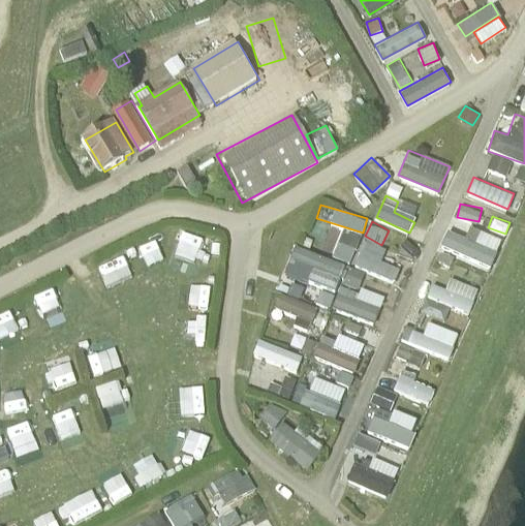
[(446,229),(441,249),(491,263),(498,236),(467,227),(465,235),(446,229)]
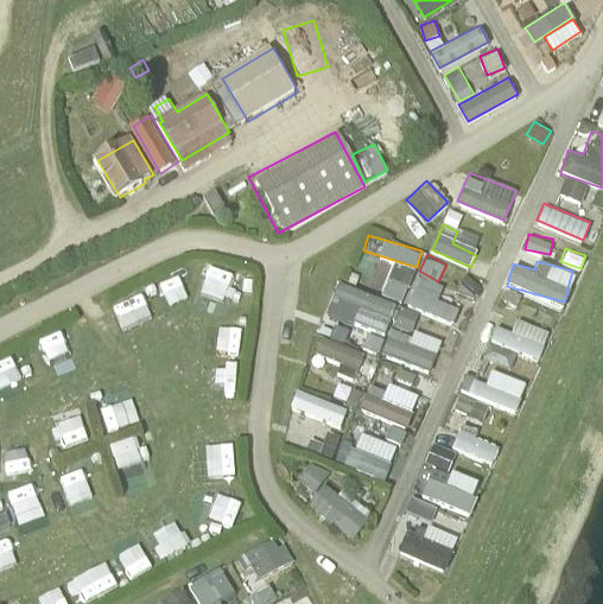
[(408,281),(412,269),(394,264),(389,275),(408,281)]
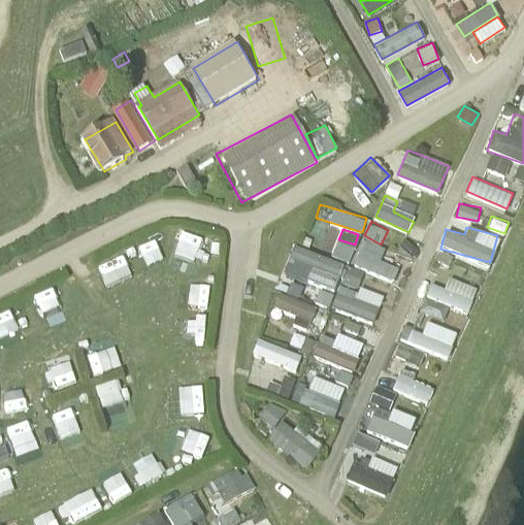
[(138,242),(149,262),(168,253),(158,232),(138,242)]
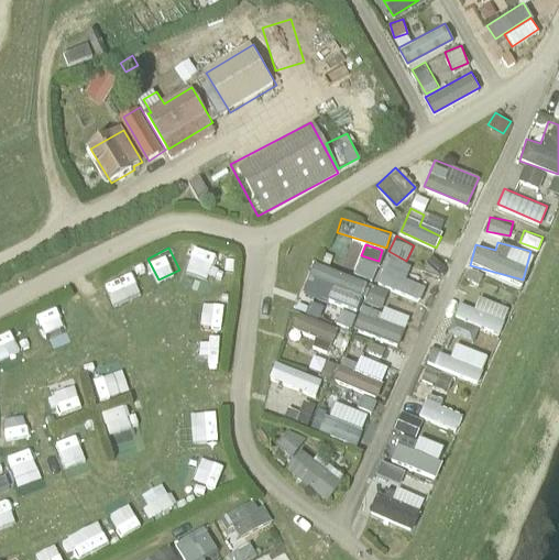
[(198,267),(220,284),(233,265),(211,250),(198,267)]
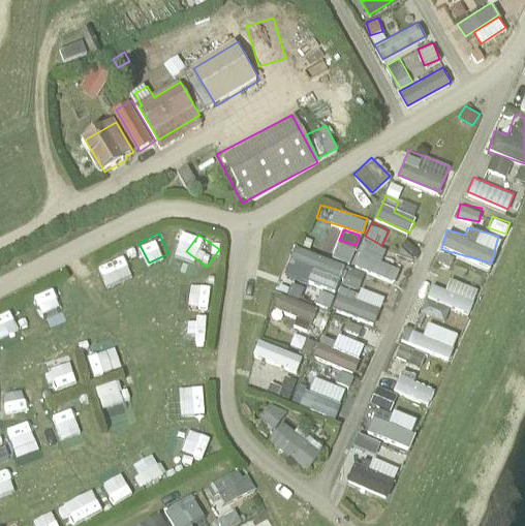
[(358,250),(380,259),(384,247),(363,239),(358,250)]
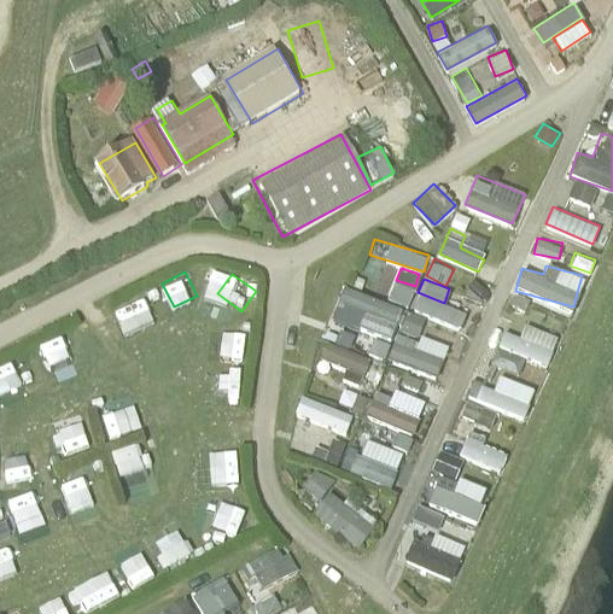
[(390,281),(385,297),(410,304),(414,287),(390,281)]
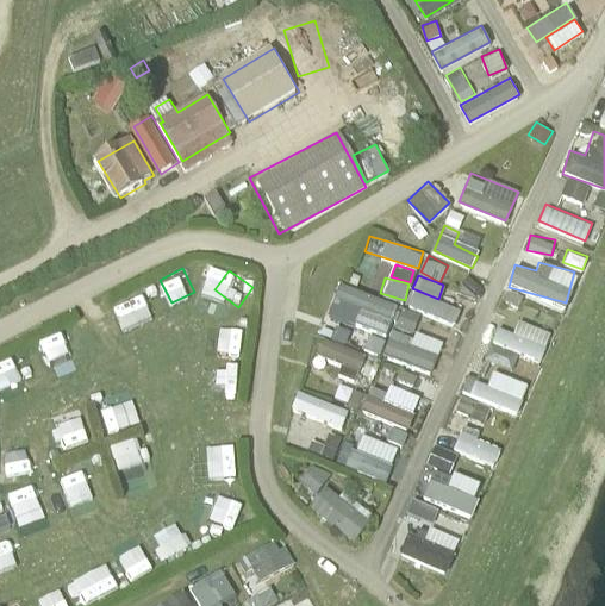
[(351,322),(382,336),(395,306),(337,281),(330,298),(356,308),(351,322)]
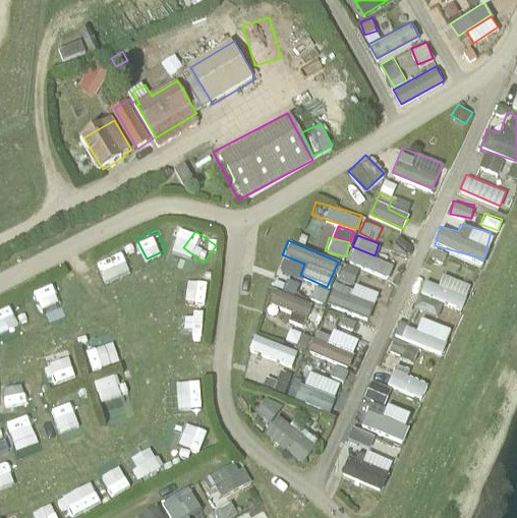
[(126,244),(99,254),(107,275),(133,265),(126,244)]
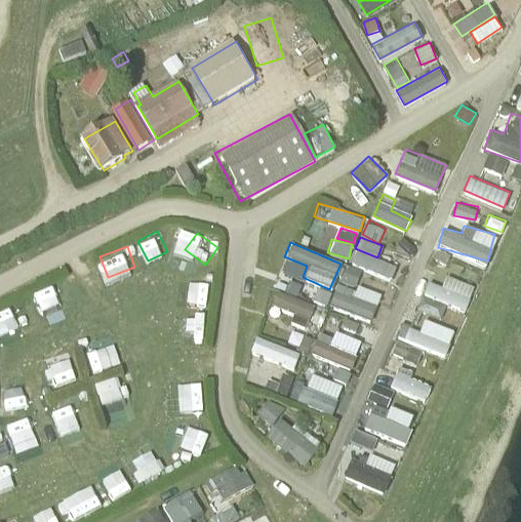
[(392,279),(397,268),(355,249),(350,261),(392,279)]
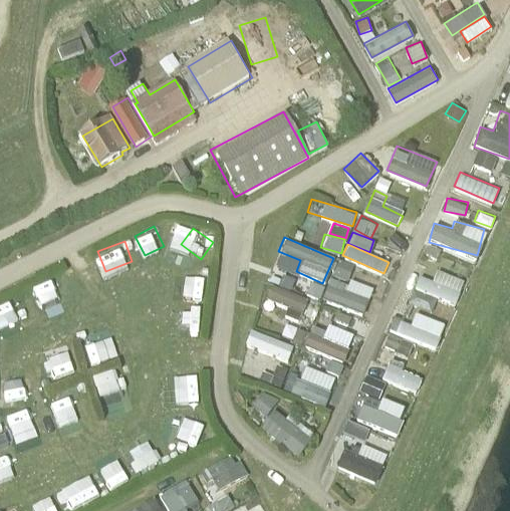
[(340,259),(334,271),(345,278),(352,267),(340,259)]
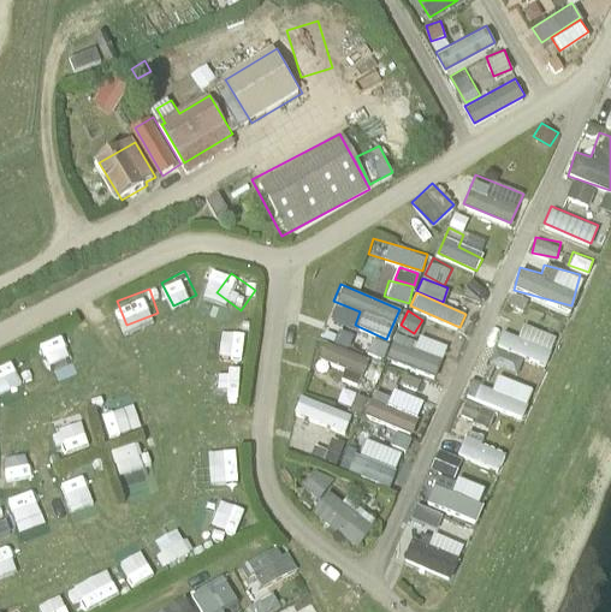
[(520,336),(503,330),(498,344),(545,361),(555,333),(523,322),(520,336)]
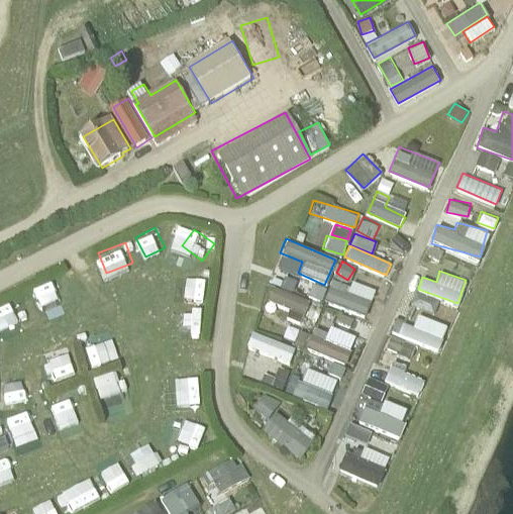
[(371,301),(344,292),(347,284),(331,279),(324,300),(367,314),(371,301)]
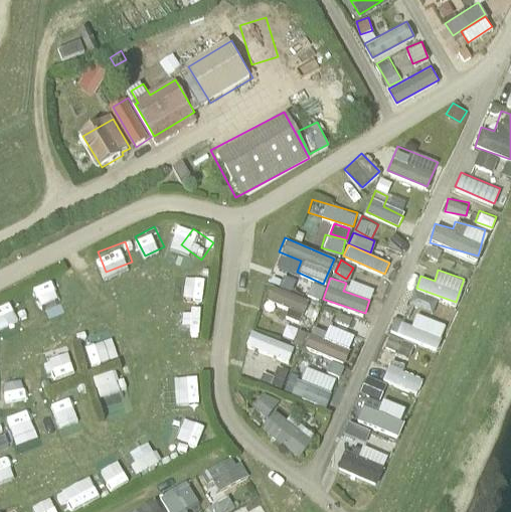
[(349,280),(346,292),(371,298),(374,286),(349,280)]
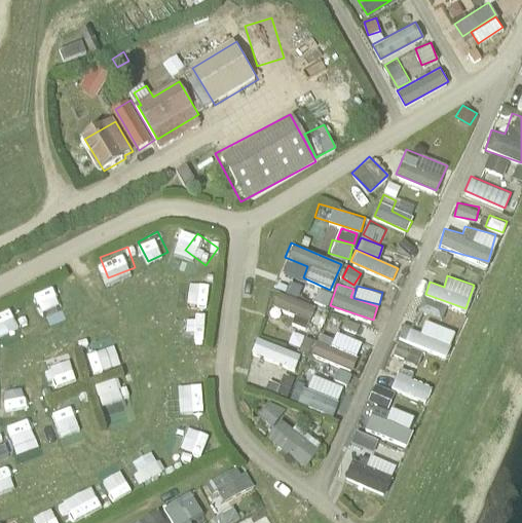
[(328,304),(332,292),(319,287),(313,299),(328,304)]
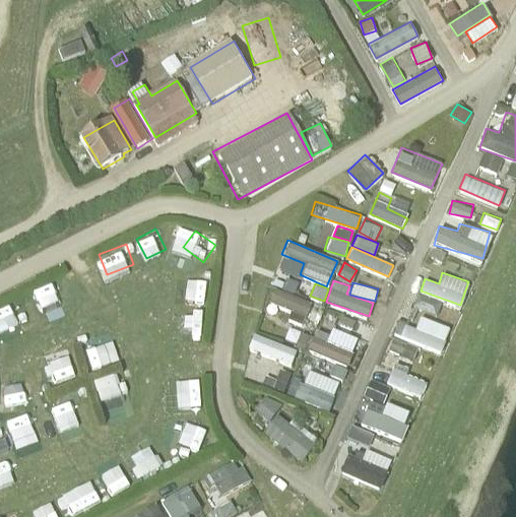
[(38,313),(56,305),(47,284),(28,293),(38,313)]
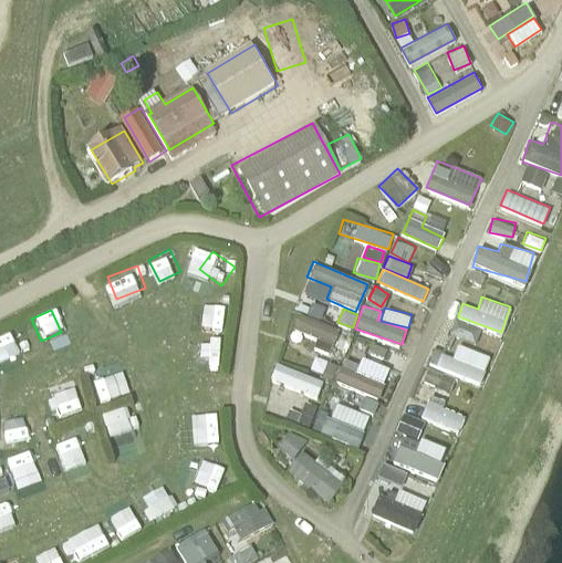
[(298,312),(290,330),(331,346),(339,329),(298,312)]
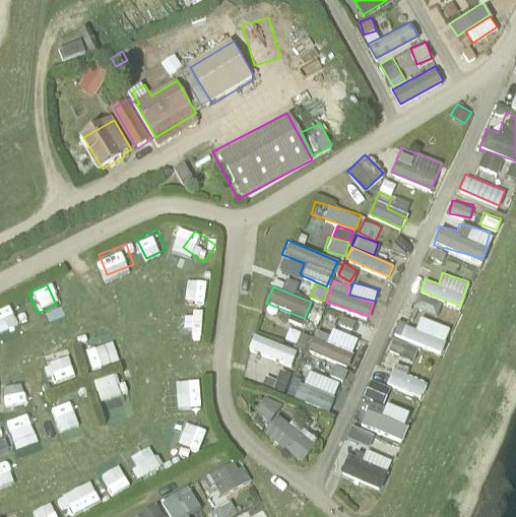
[(417,306),(437,312),(441,302),(422,295),(417,306)]
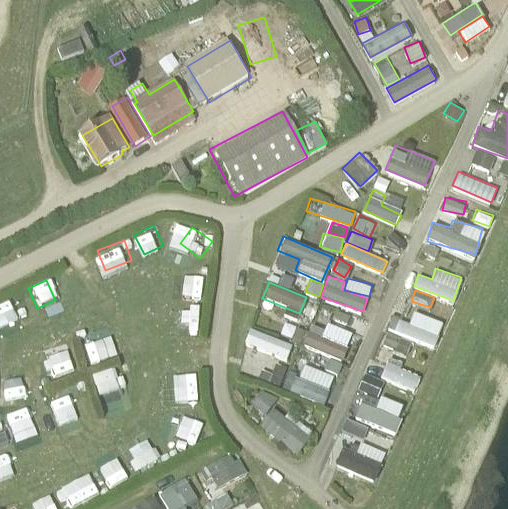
[(0,301),(0,317),(3,323),(21,314),(12,296),(0,301)]
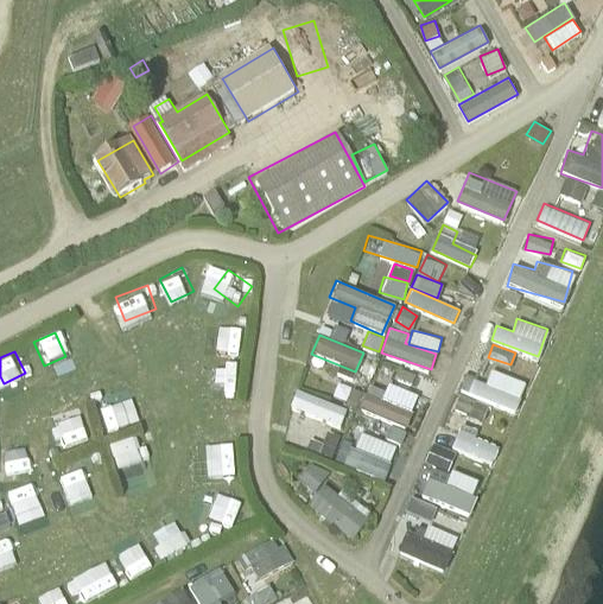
[(234,385),(235,358),(208,357),(207,383),(234,385)]
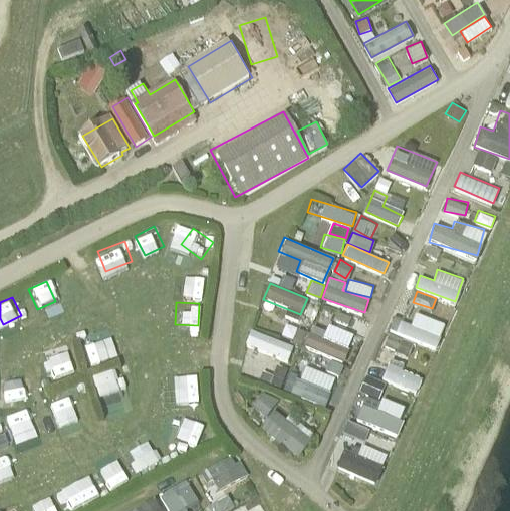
[(410,322),(396,316),(391,326),(434,346),(445,323),(416,310),(410,322)]
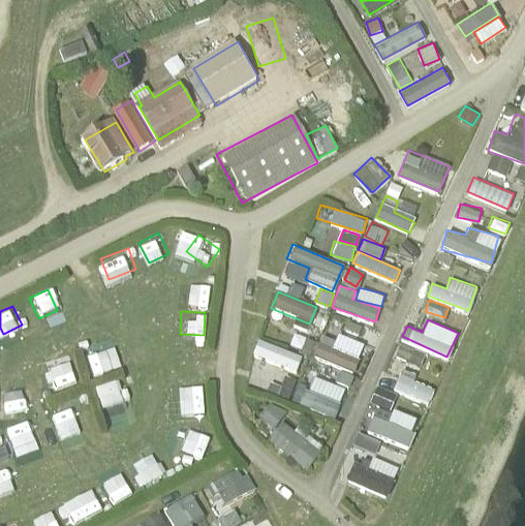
[(332,346),(335,339),(319,333),(311,353),(353,371),(360,358),(332,346)]
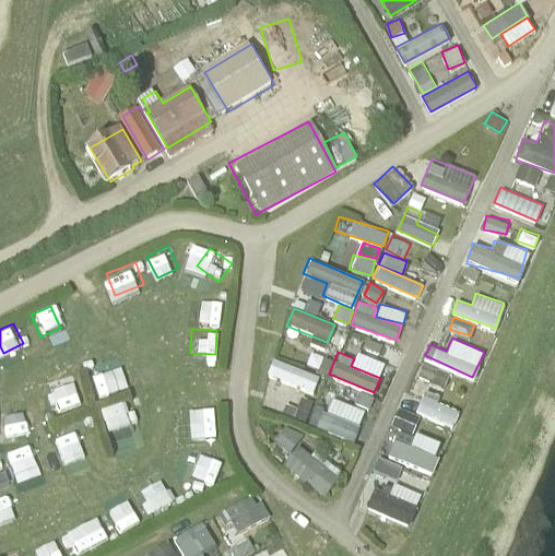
[(271,357),(264,373),(314,391),(319,376),(271,357)]
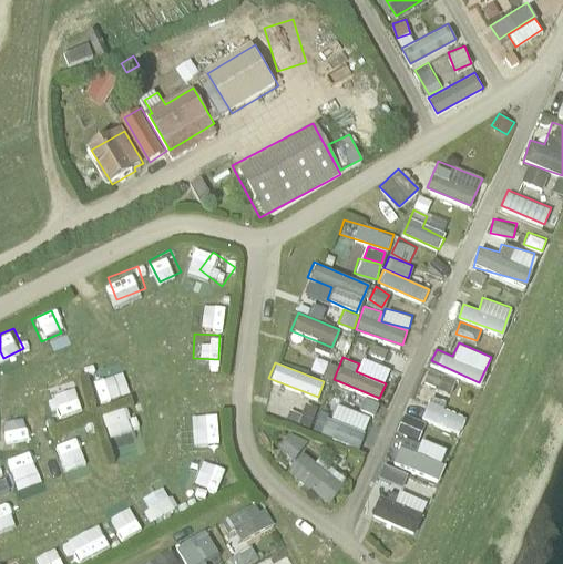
[(92,378),(100,401),(122,393),(114,370),(92,378)]
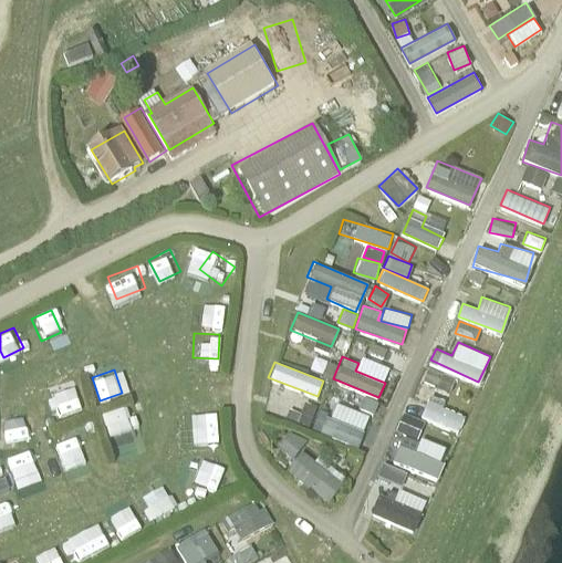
[(50,383),(60,414),(83,406),(73,376),(50,383)]
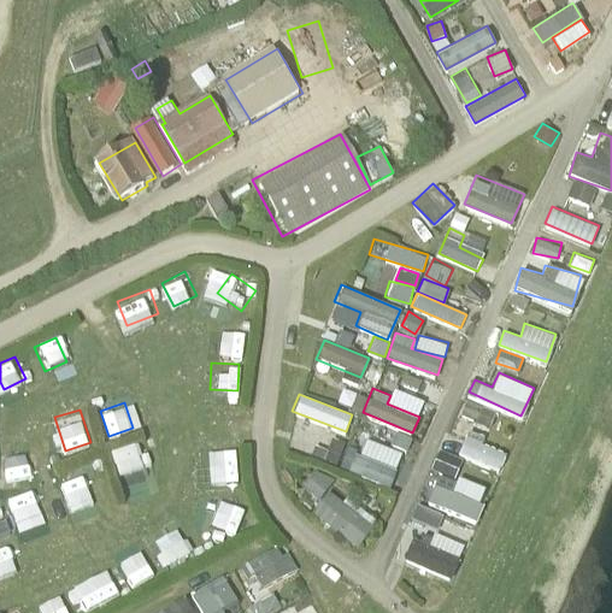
[(506,448),(482,444),(483,432),(464,429),(459,459),(504,465),(506,448)]
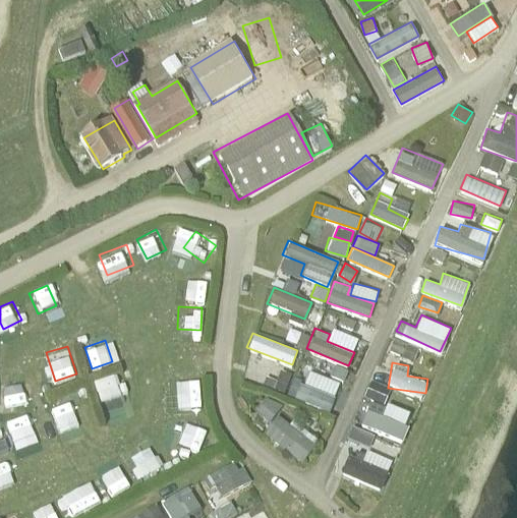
[(306,369),(302,384),(336,394),(340,380),(306,369)]
